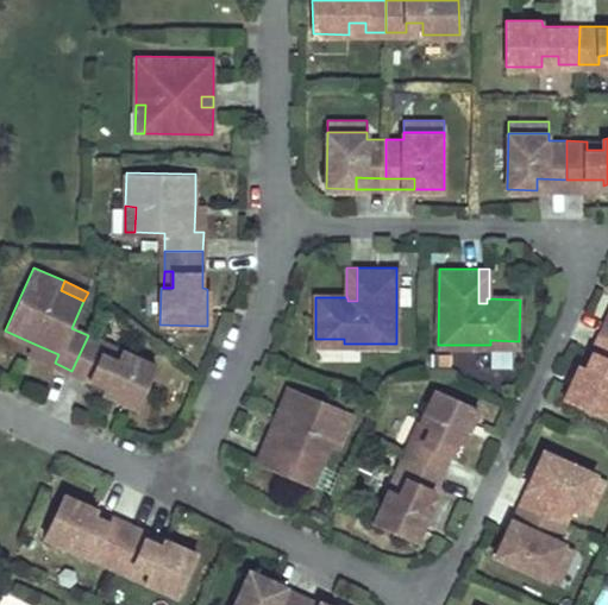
[(580,364),(564,397),(607,417),(607,335),(601,333),(585,366),(580,364)]
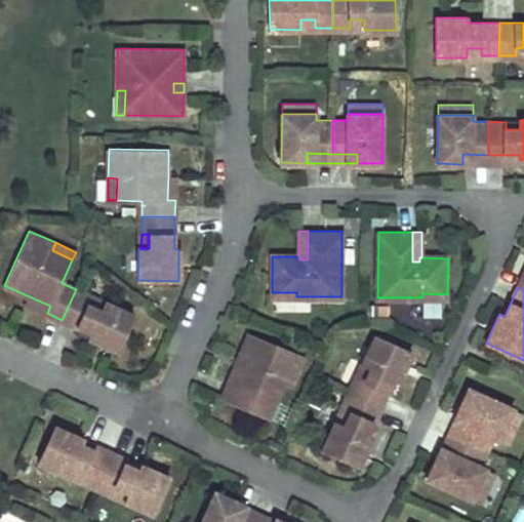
[(76,289),(62,320),(90,333),(88,337),(118,351),(134,314),(106,300),(105,303),(102,310),(88,304),(91,296),(76,289)]
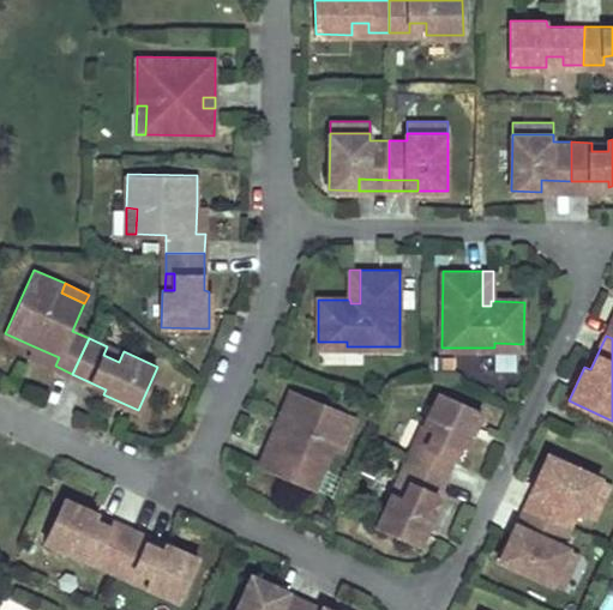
[(59,357),(31,345),(28,354),(55,366),(59,357)]
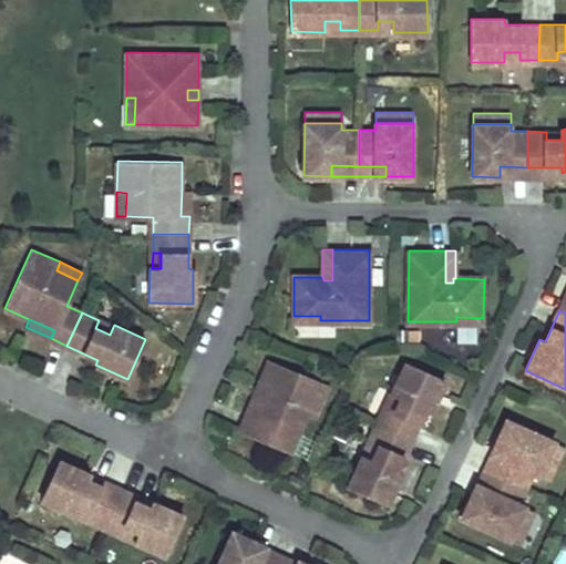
[(113,327),(99,320),(95,328),(110,335),(113,327)]
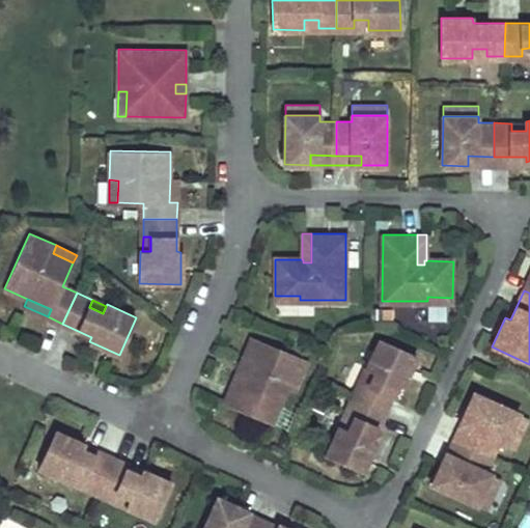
[(307,361),(251,337),(225,400),(256,413),(263,396),(280,403),(287,384),(296,387),(307,361)]
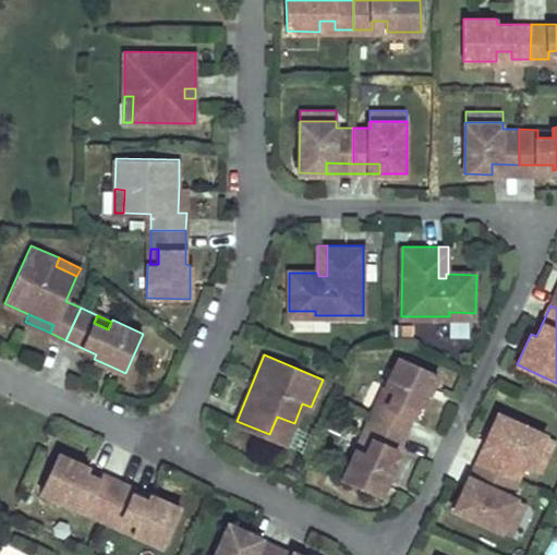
[(437,374),(398,356),(385,386),(389,388),(395,390),(388,405),(383,402),(375,418),(409,434),(416,419),(410,415),(416,401),(423,405),(437,374)]
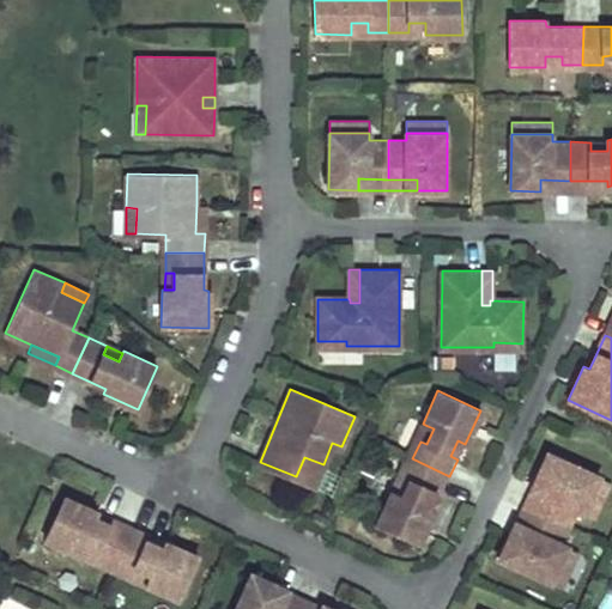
[(434,428),(428,426),(420,442),(426,444),(434,428)]
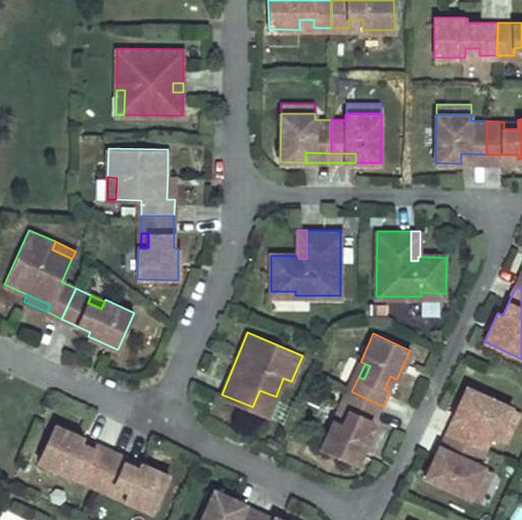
[(396,379),(390,376),(384,389),(390,392),(396,379)]
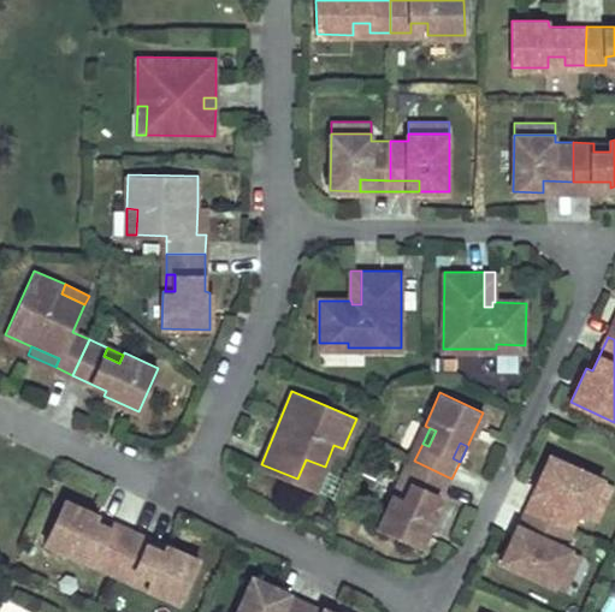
[(536,512),(571,528),(579,511),(585,515),(602,477),(550,455),(538,481),(548,486),(536,512)]
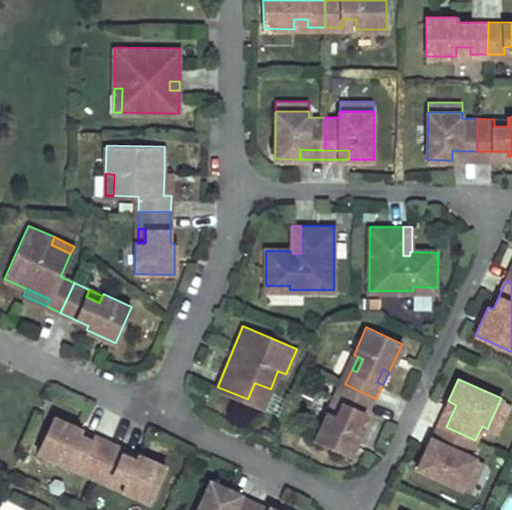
[(271,389),(254,383),(247,399),(264,406),(271,389)]
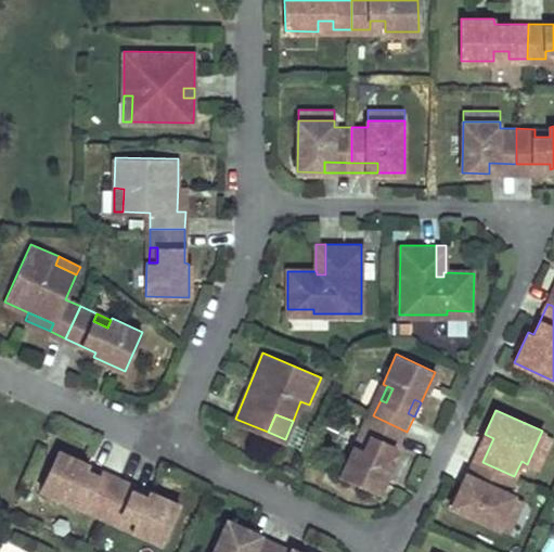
[(407,432),(373,415),(365,432),(371,434),(364,448),(359,446),(355,444),(340,474),(379,491),(394,462),(387,459),(394,445),(400,448),(407,432)]
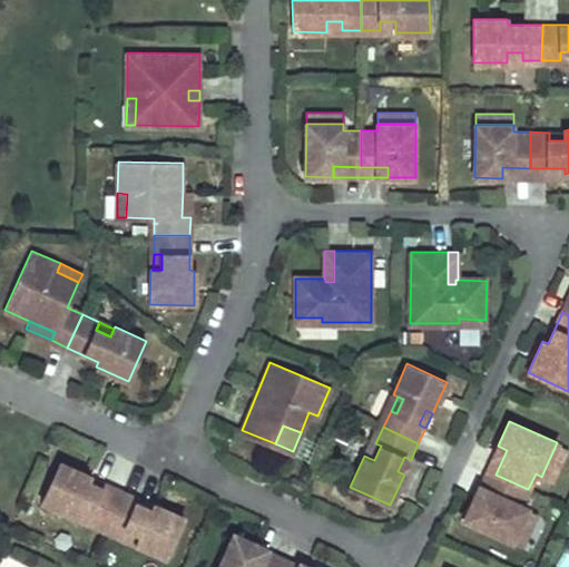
[(551,481),(567,448),(557,442),(541,477),(551,481)]
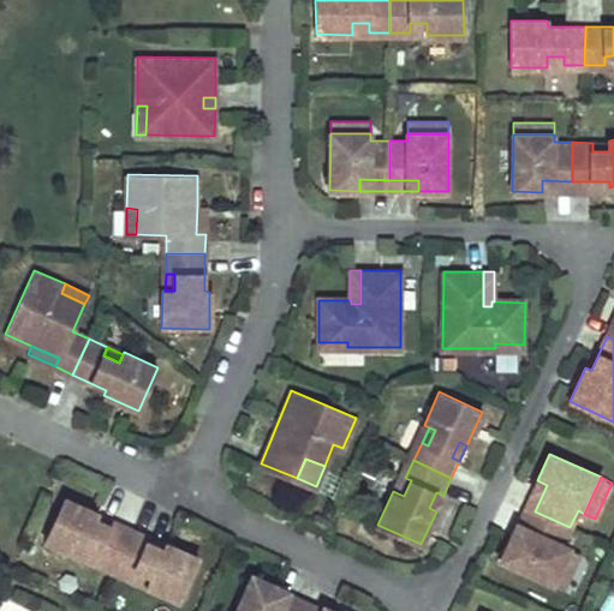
[(411,480),(405,478),(398,493),(404,496),(411,480)]
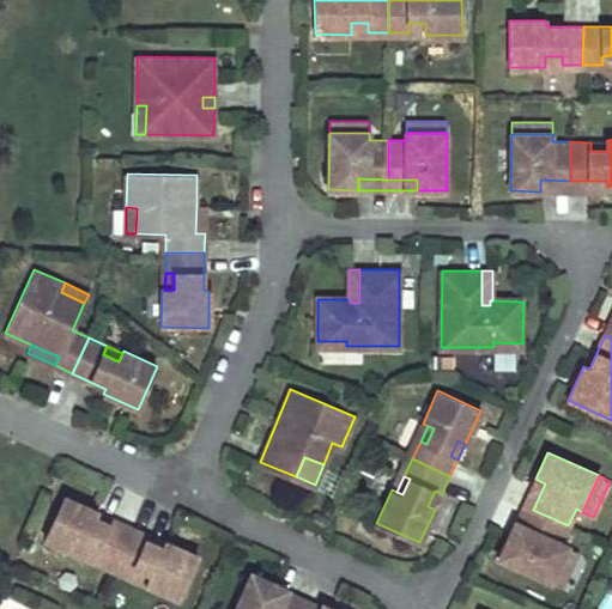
[(520,536),(533,510),(545,483),(535,479),(510,531),(520,536)]
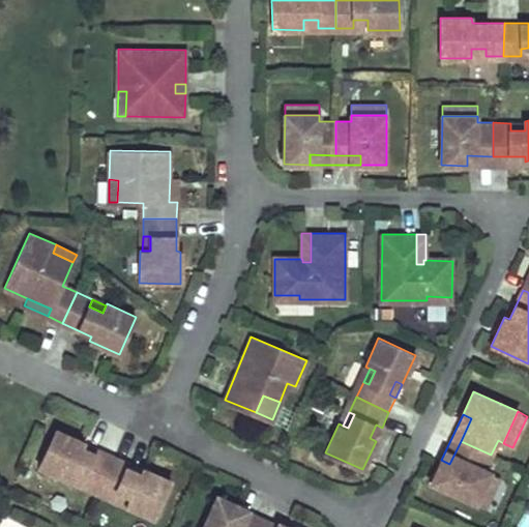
[(382,428),(376,425),(370,438),(376,441),(382,428)]
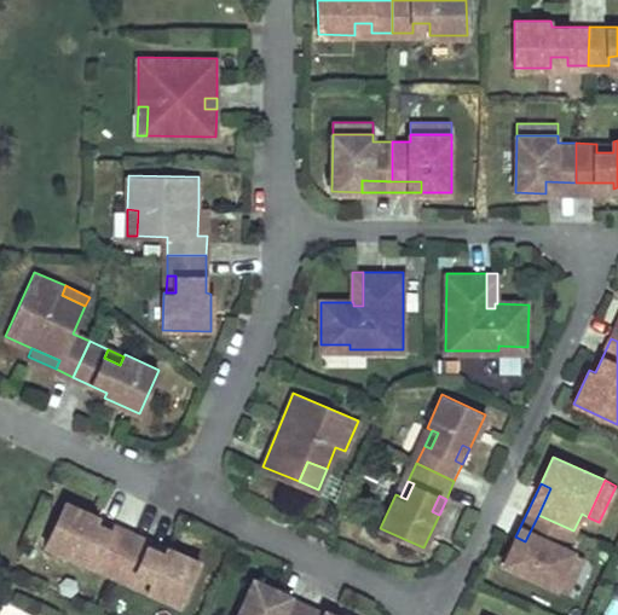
[(65,503),(46,546),(80,561),(82,556),(85,550),(100,557),(98,563),(115,570),(132,532),(115,524),(111,532),(96,524),(99,517),(65,503)]
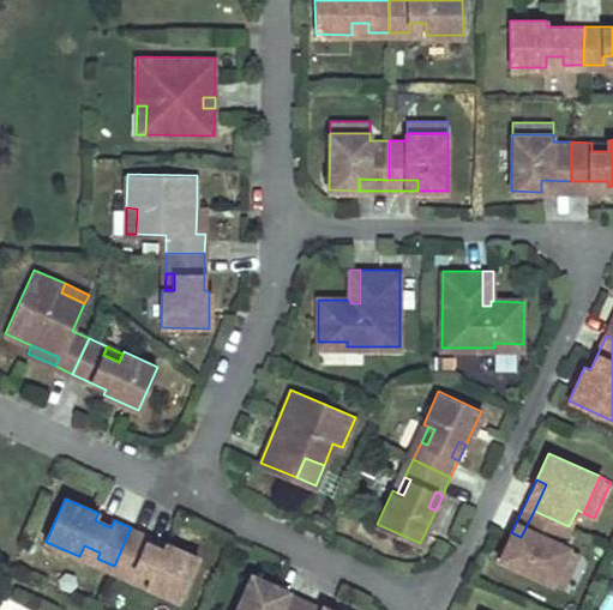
[(499,560),(551,584),(568,547),(562,544),(569,526),(534,511),(521,537),(511,532),(499,560)]
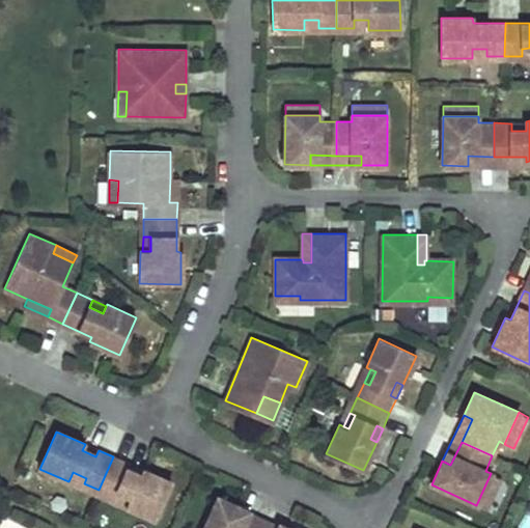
[(85,444),(82,450),(95,456),(99,450),(85,444)]
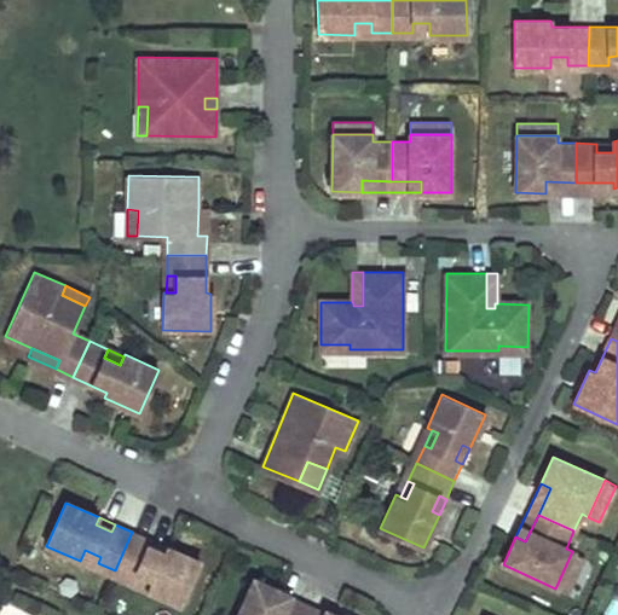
[(132,532),(115,570),(133,579),(136,573),(151,580),(149,586),(146,591),(180,605),(201,562),(166,547),(163,555),(146,547),(150,540),(132,532)]
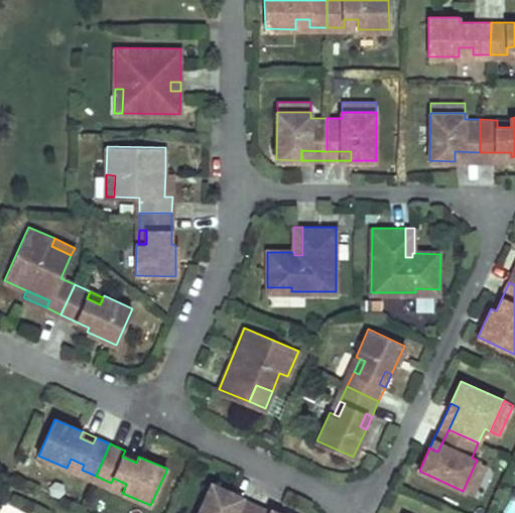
[(125,451),(122,457),(136,463),(138,457),(125,451)]
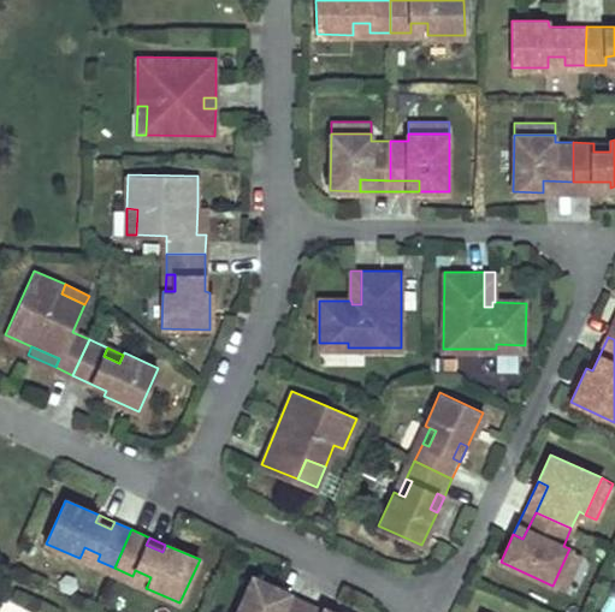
[(84,547),(82,553),(98,560),(100,554),(84,547)]
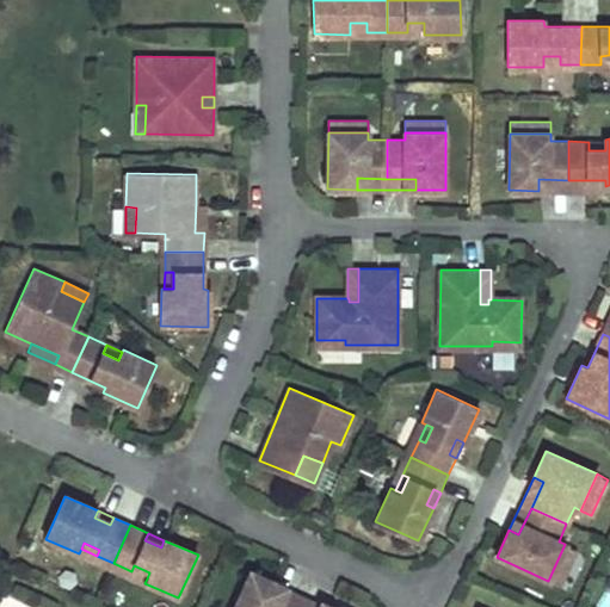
[(559,586),(577,549),(565,544),(548,581),(559,586)]
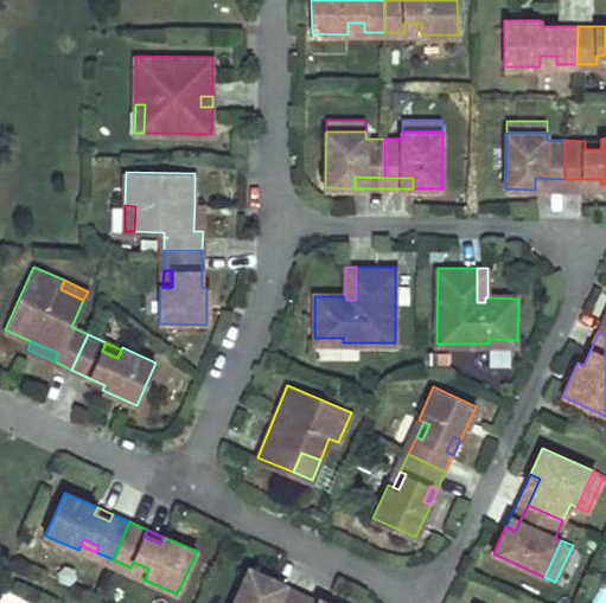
[(133,562),(131,568),(146,575),(148,569),(133,562)]
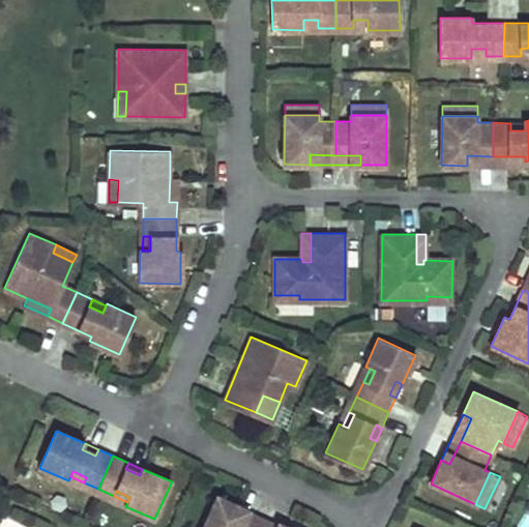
[(218,495),(203,526),(259,526),(260,525),(237,515),(241,505),(218,495)]
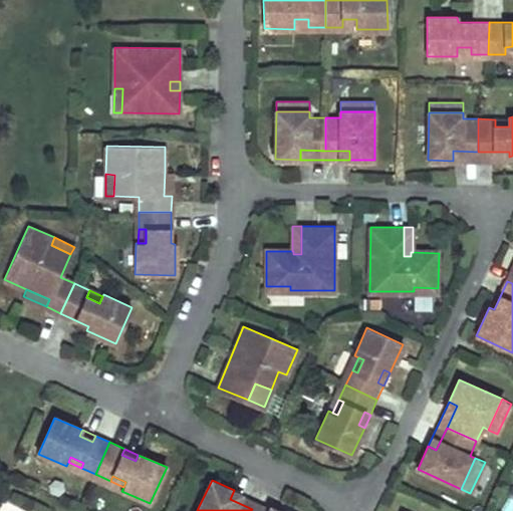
[(230,499),(252,509),(257,510),(278,510),(234,490),(230,499)]
